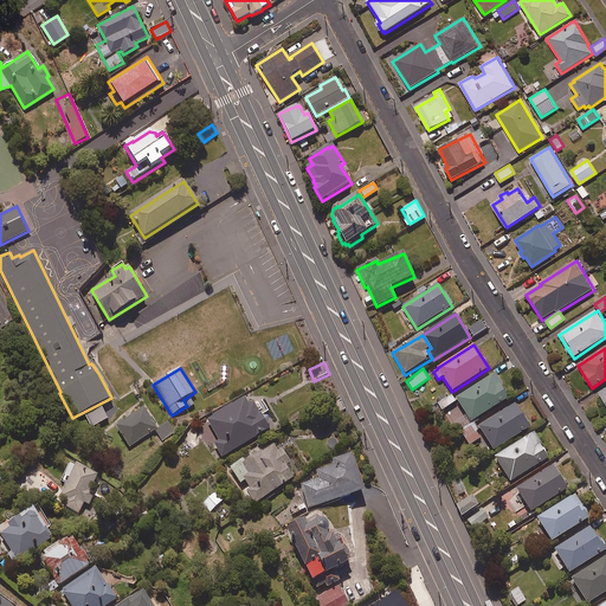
[(496,373),(456,399),(470,423),(509,399),(507,395),(507,394),(507,392),(505,391),(505,389),(503,388),(502,388),(502,387),(504,386),(496,373)]
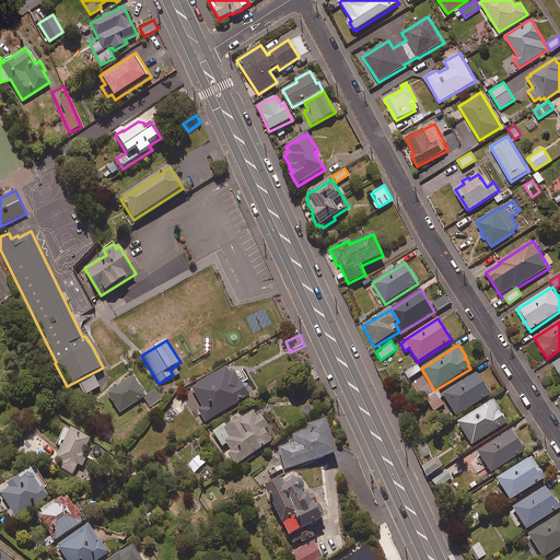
[(421,371),(417,364),(405,372),(408,378),(421,371)]
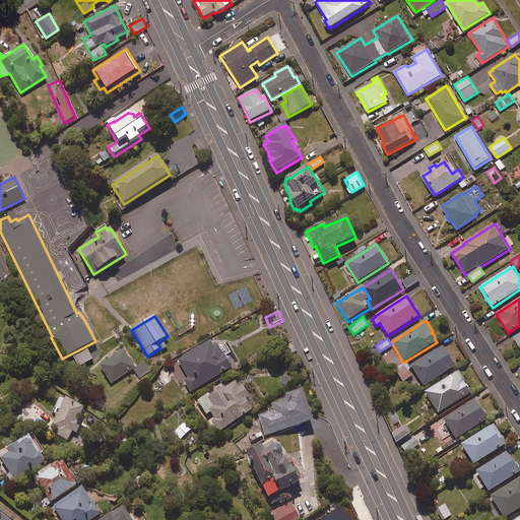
[(191,392),(232,369),(230,366),(231,365),(231,363),(231,361),(229,359),(226,359),(224,359),(217,345),(213,348),(210,342),(178,361),(188,379),(184,381),(191,392)]
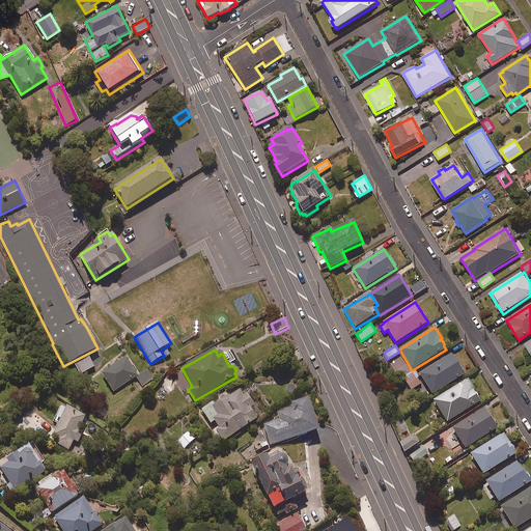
[(465,374),(451,354),(419,374),(432,395),(465,374)]
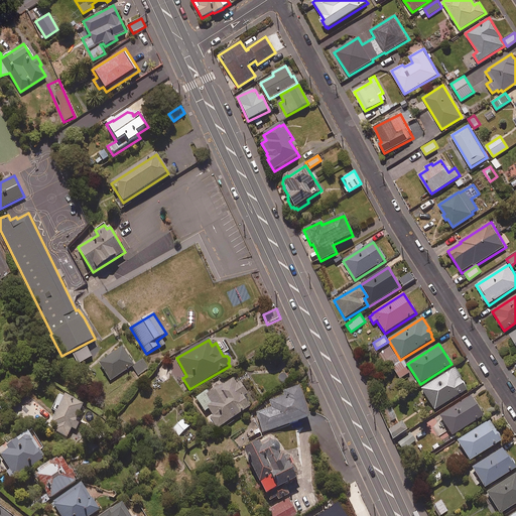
[(134,365),(122,345),(98,360),(111,380),(134,365)]
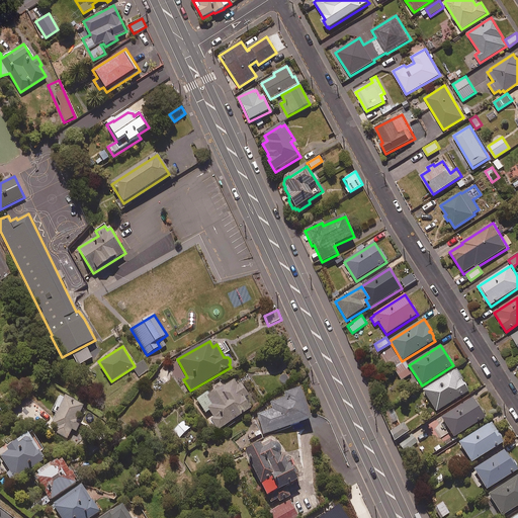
[(150,369),(144,360),(134,367),(140,376),(150,369)]
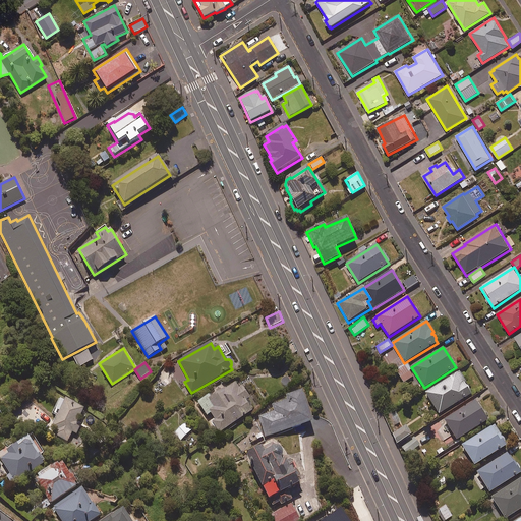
[(414,377),(407,365),(396,371),(403,384),(414,377)]
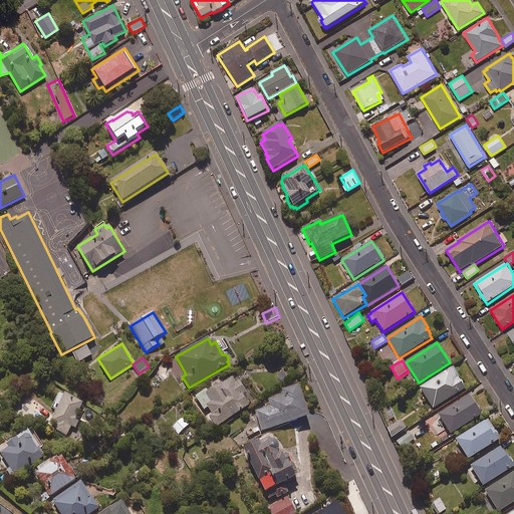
[(454,366),(420,388),(433,409),(464,390),(463,387),(463,386),(463,383),(462,381),(461,380),(460,380),(459,378),(461,377),(454,366)]
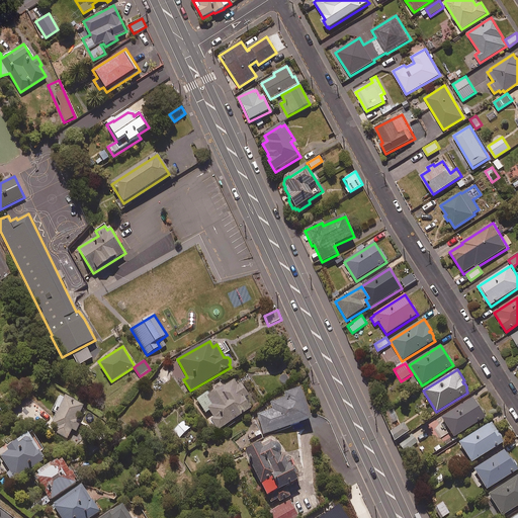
[(197,400),(218,430),(251,409),(244,399),(249,396),(241,384),(238,386),(234,380),(210,396),(208,393),(197,400)]
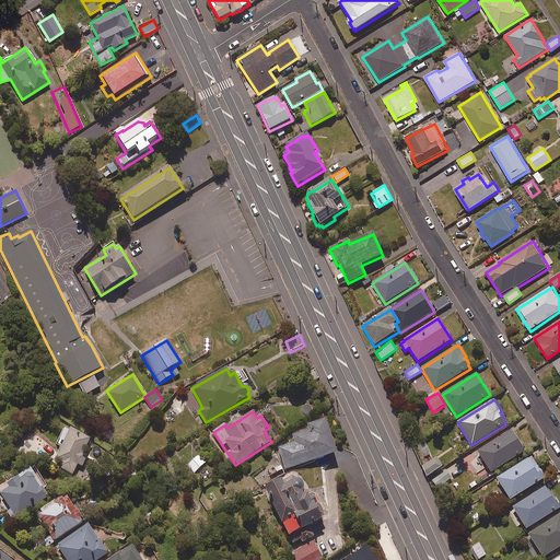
[(294,444),(278,448),(284,470),(336,456),(326,421),(307,427),(308,432),(292,436),(294,444)]
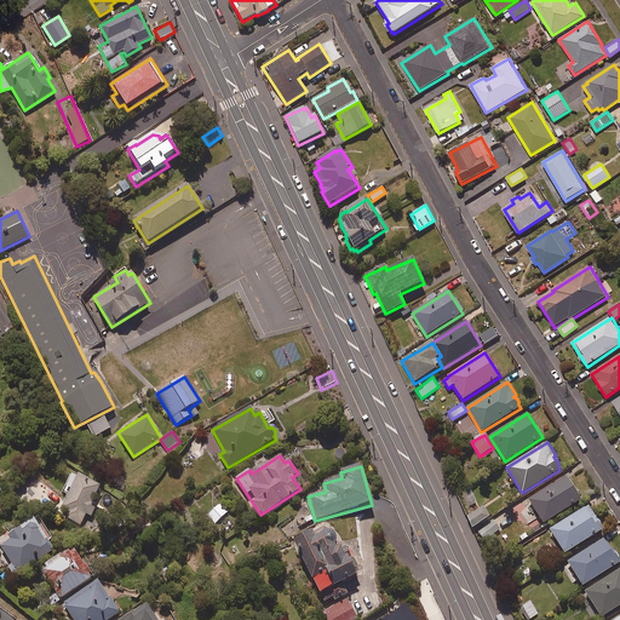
[(99,484),(78,471),(74,477),(72,475),(62,491),(68,494),(62,504),(72,510),(67,517),(79,524),(86,514),(90,515),(97,504),(91,500),(99,484)]
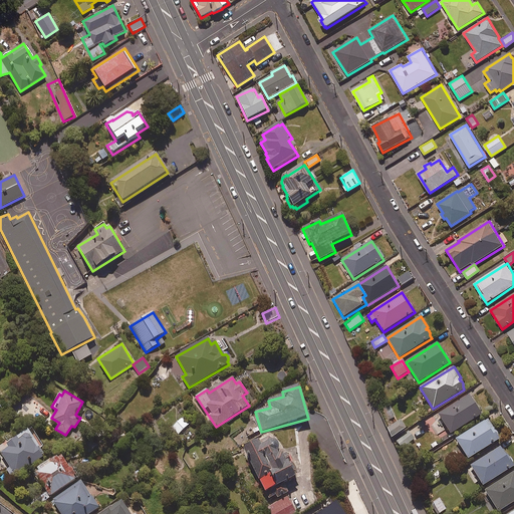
[(470,396),(438,416),(451,436),(482,416),(470,396)]
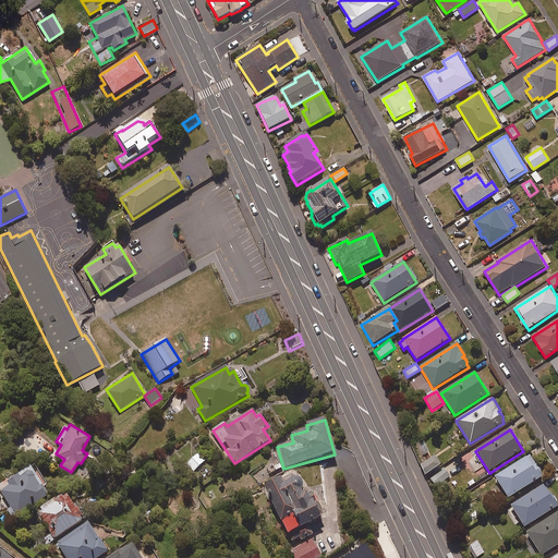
[(205,461),(197,453),(187,462),(195,470),(205,461)]
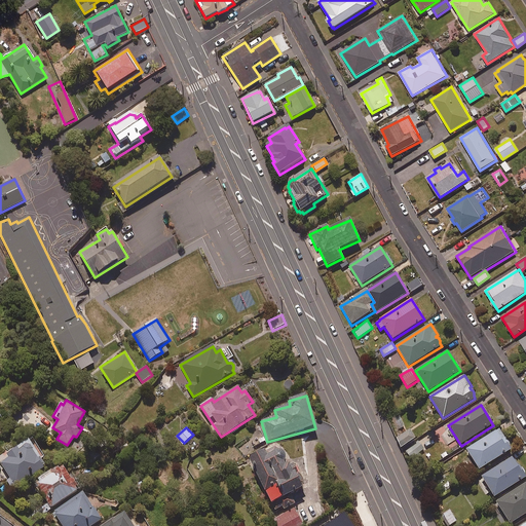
[(499,429),(466,450),(480,471),(512,450),(510,447),(511,445),(510,443),(508,442),(506,441),(499,429)]
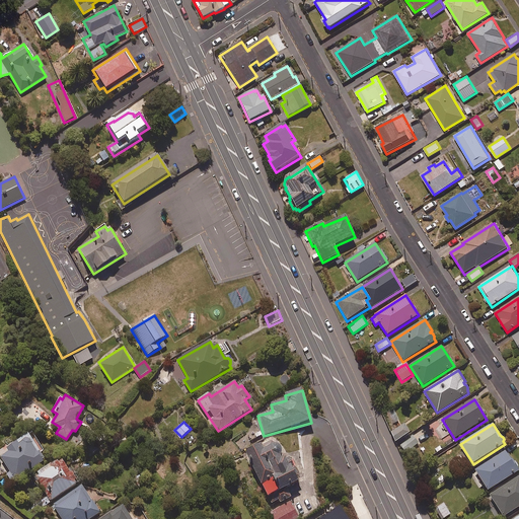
[(411,434),(404,425),(391,434),(395,444),(411,434)]
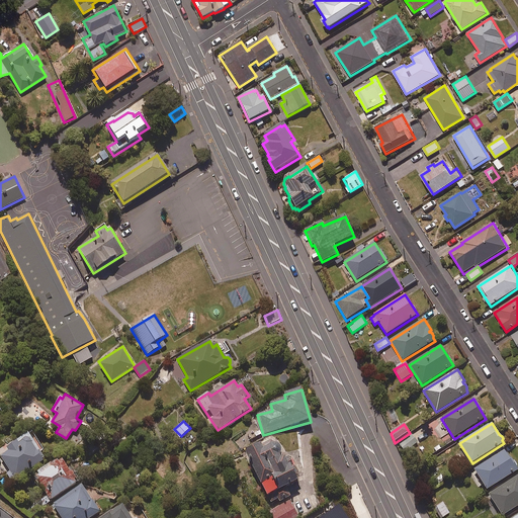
[(0,450),(0,452),(1,454),(0,455),(0,473),(5,470),(12,482),(45,459),(40,452),(44,450),(30,430),(0,450)]
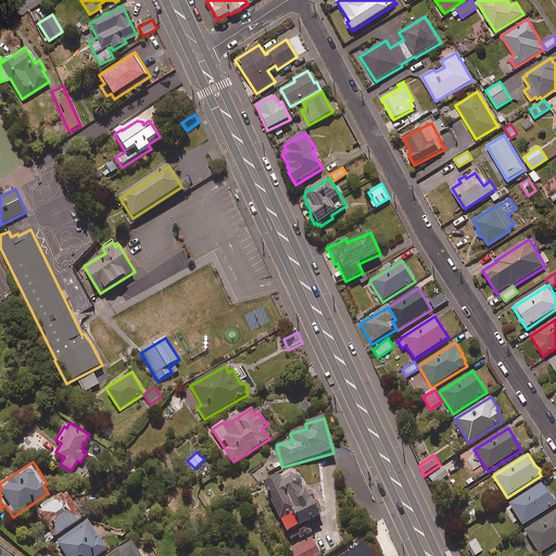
[(447,475),(442,467),(430,476),(436,483),(447,475)]
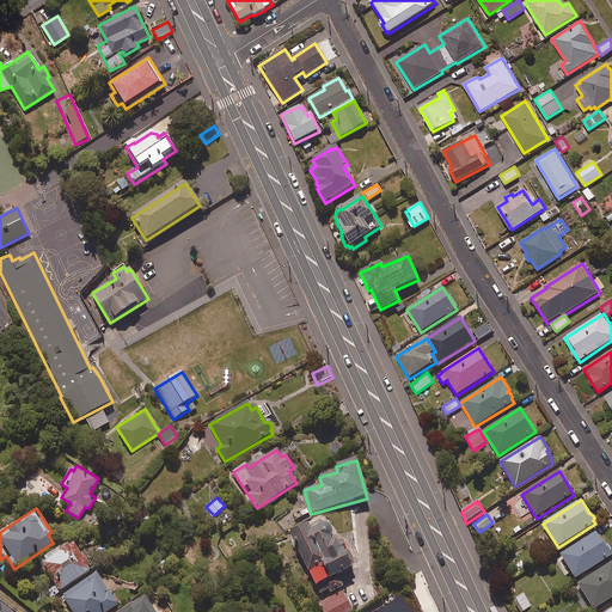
[(320,520),(289,536),(316,587),(317,587),(320,593),(329,589),(330,593),(343,587),(338,577),(353,570),(350,567),(353,565),(347,554),(344,555),(344,554),(347,552),(342,540),(332,543),(331,540),(332,538),(334,534),(332,532),(330,530),(328,527),(325,527),(324,527),(320,520)]
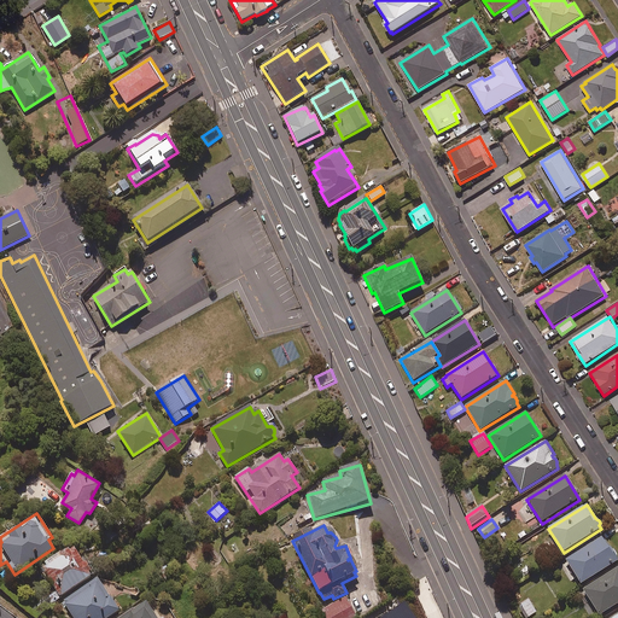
[(602,538),(565,563),(581,586),(617,561),(617,559),(617,558),(617,557),(614,552),(612,551),(610,548),(608,549),(602,538)]
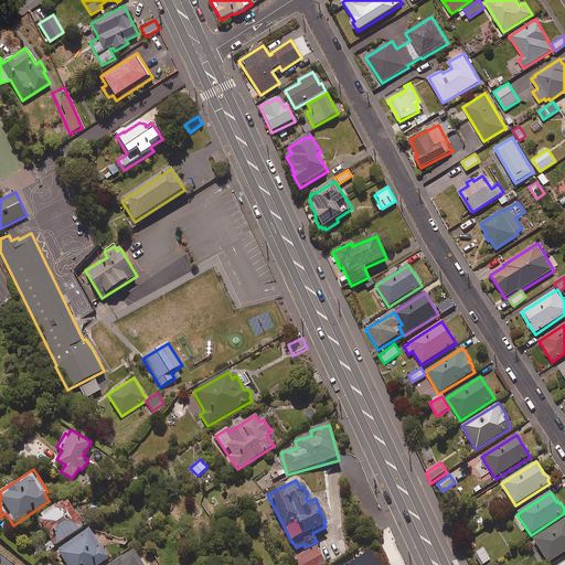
[(77,513),(76,514),(66,500),(63,503),(61,500),(44,512),(46,514),(38,520),(55,545),(83,526),(81,523),(83,521),(77,513)]
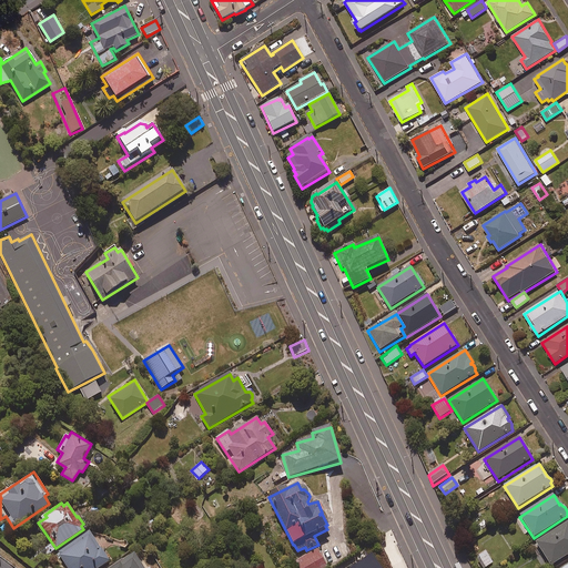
[(567,521),(536,543),(551,567),(567,556),(567,521)]
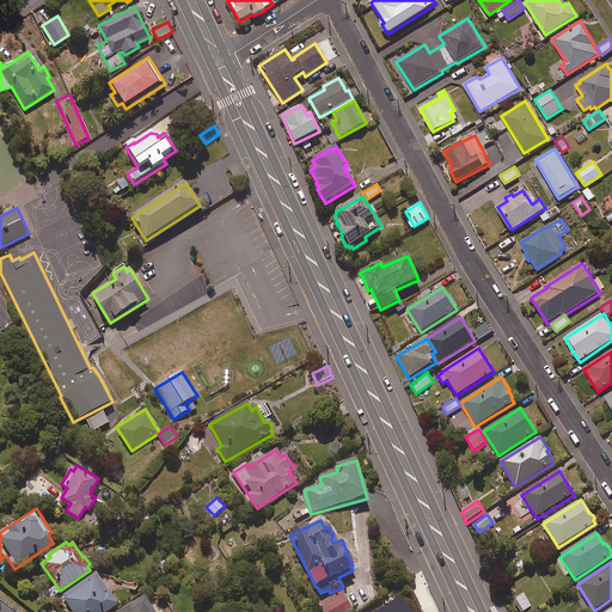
[(104,611),(117,604),(96,571),(61,597),(71,611),(104,611)]
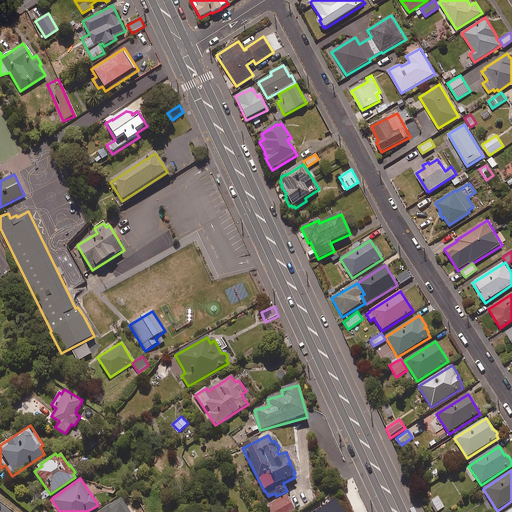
[(50,495),(46,489),(39,494),(43,500),(50,495)]
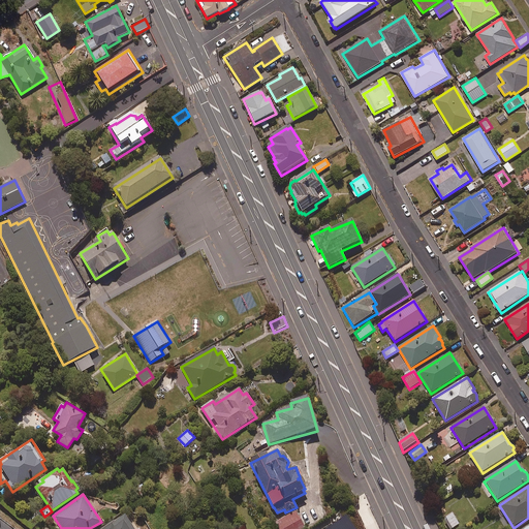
[(302,528),(305,528),(296,510),(275,522),(279,528),(302,528)]
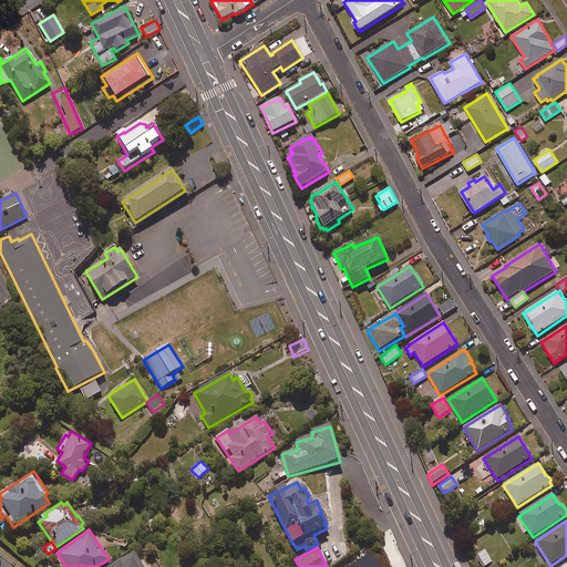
[(482,566),(492,562),(484,549),(475,555),(482,566)]
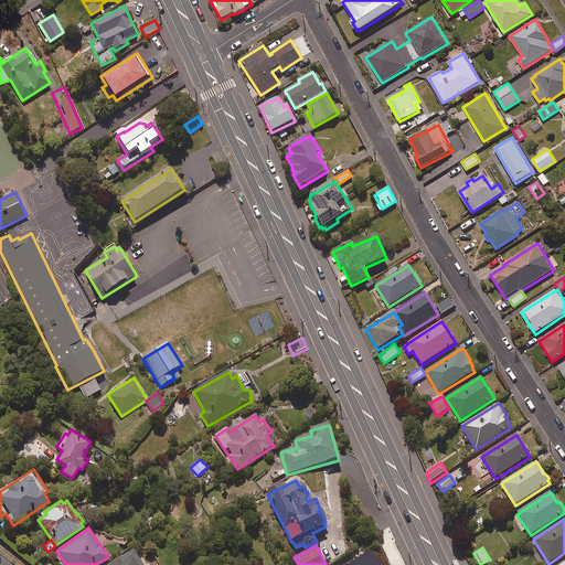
[(142,564),(132,548),(108,564),(142,564)]
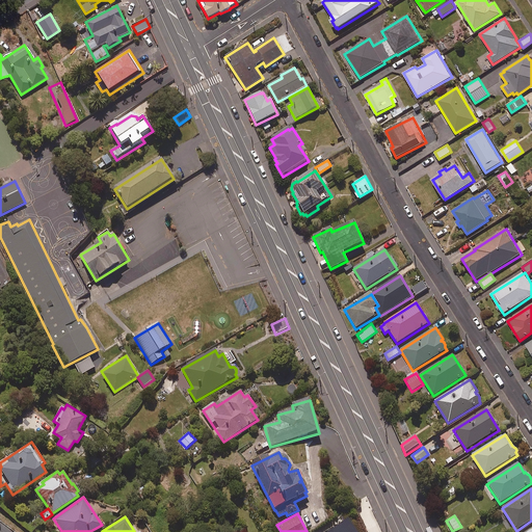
[(356,531),(348,519),(328,531),(356,531)]
